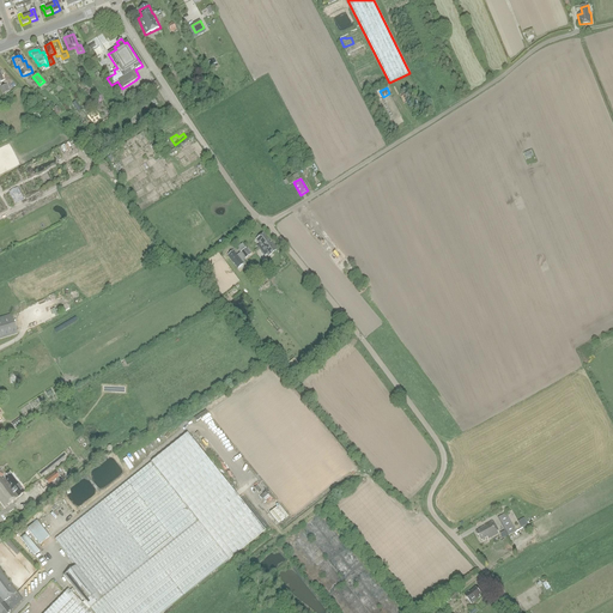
[(269,243),(263,234),(256,240),(260,244),(258,247),(265,256),(267,254),(268,256),(275,252),(278,250),(271,242),(269,243)]
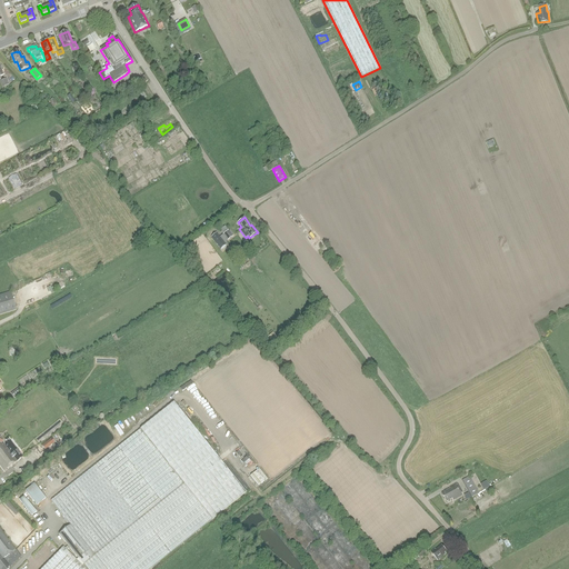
[(221,236),(226,242),(233,236),(229,230),(221,236)]
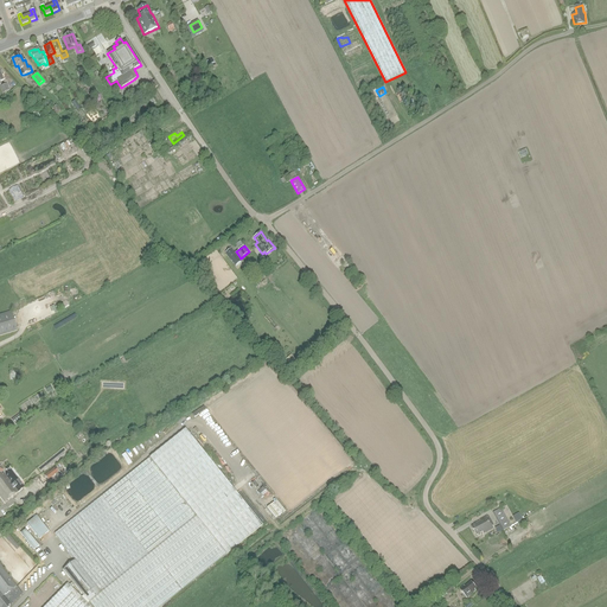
[(231,249),(225,254),(236,266),(241,262),(231,249)]
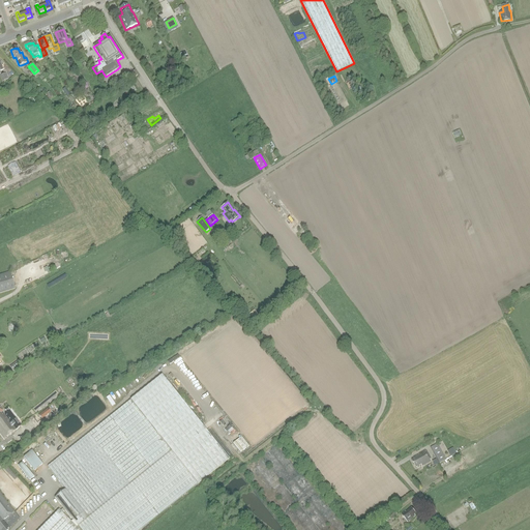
[(0,293),(16,289),(10,272),(0,274),(0,293)]
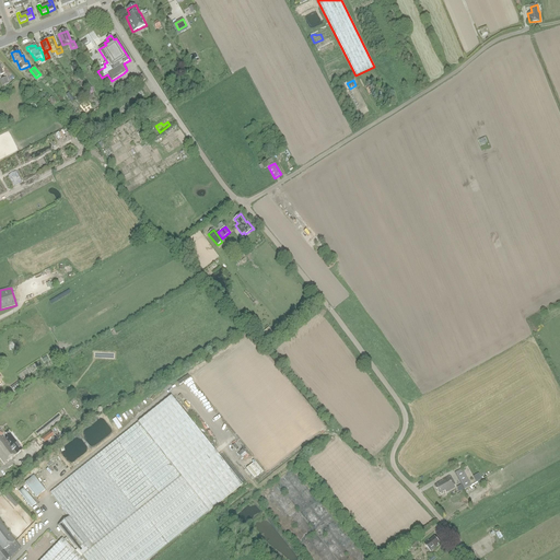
[(20,380),(11,387),(14,393),(24,385),(20,380)]
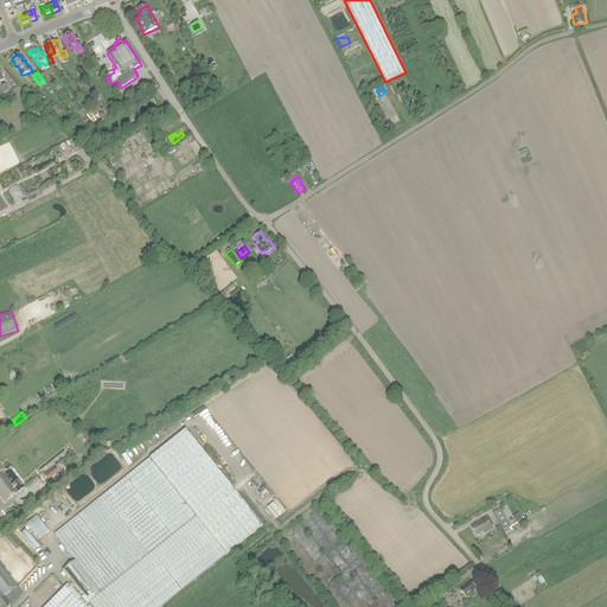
[(160,606),(227,555),(262,526),(185,429),(149,459),(55,535),(75,560),(63,570),(71,580),(89,602),(88,604),(68,583),(45,606),(160,606)]
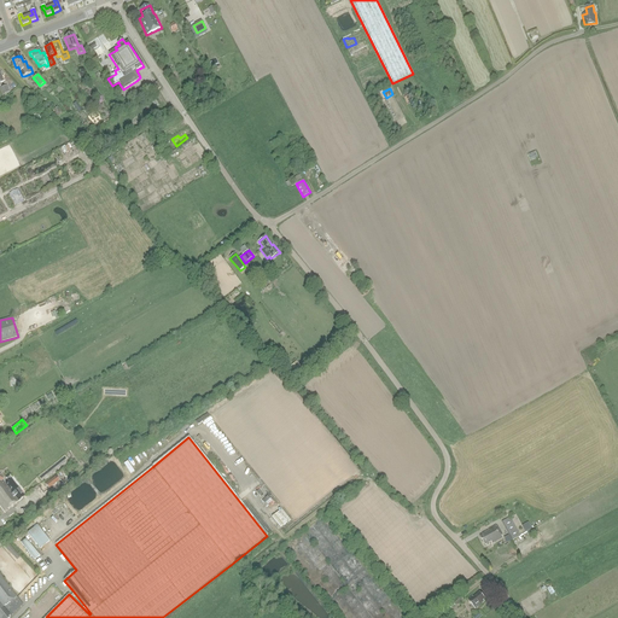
[(63,471),(46,484),(50,488),(66,476),(63,471)]
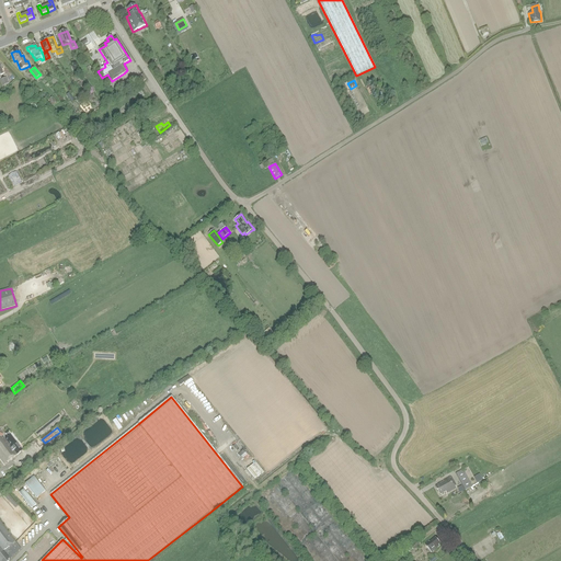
[(0,458),(4,465),(23,450),(11,435),(6,439),(3,436),(0,432),(0,458)]
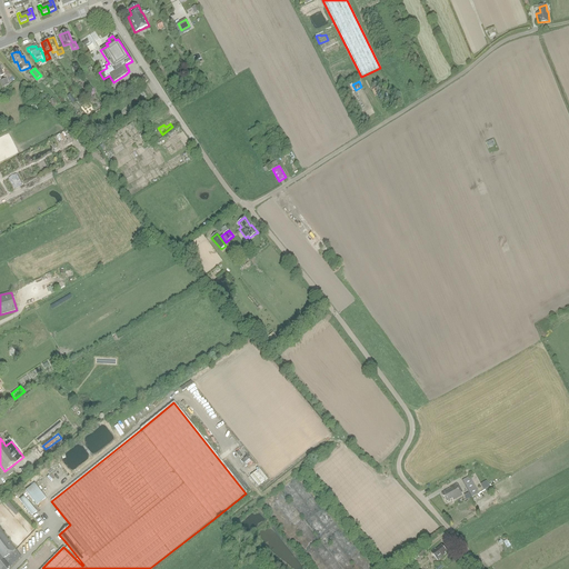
[(242,460),(248,468),(253,463),(247,456),(242,460)]
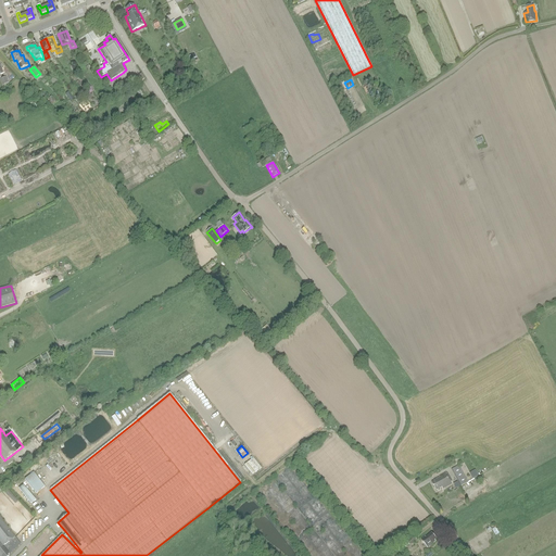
[(252,475),(262,468),(254,457),(244,464),(252,475)]
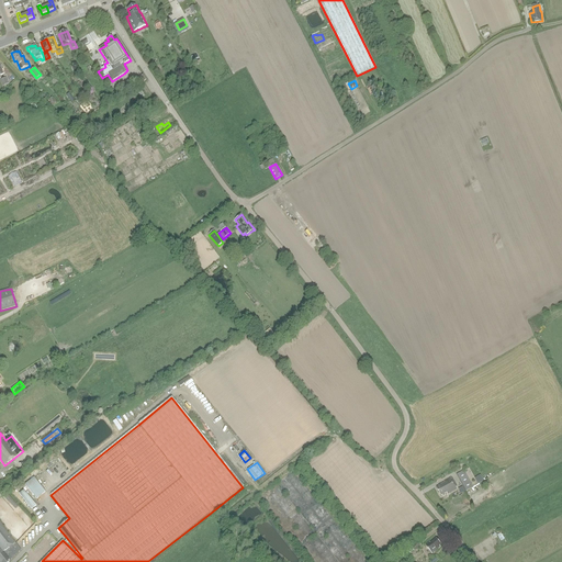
[(463,486),(460,489),(462,493),(467,491),(473,487),(463,471),(457,475),(463,486)]
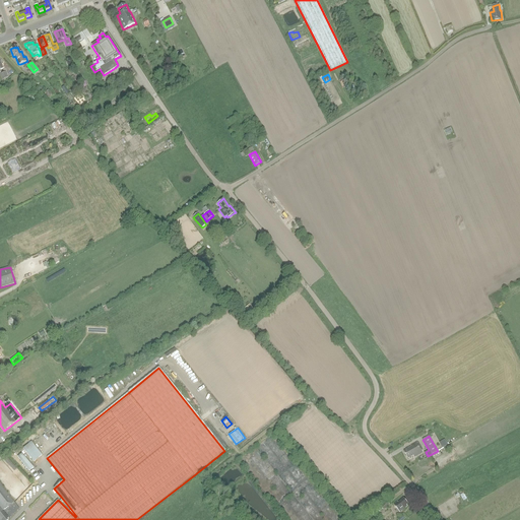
[(42,455),(31,442),(23,448),(34,461),(42,455)]
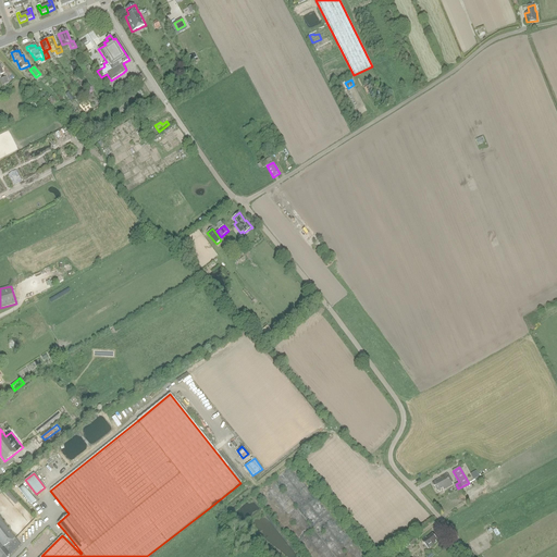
[(444,491),(454,485),(447,474),(441,478),(434,482),(435,483),(433,484),(437,492),(443,489),(444,491)]
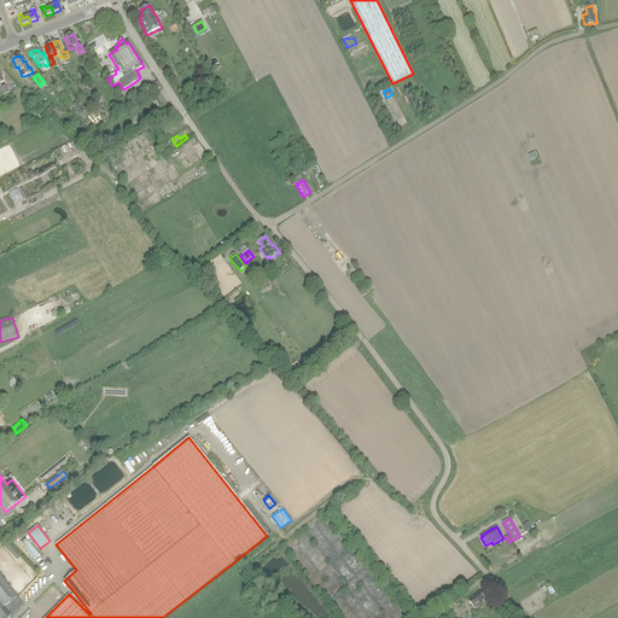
[(21,543),(35,560),(40,555),(27,538),(21,543)]
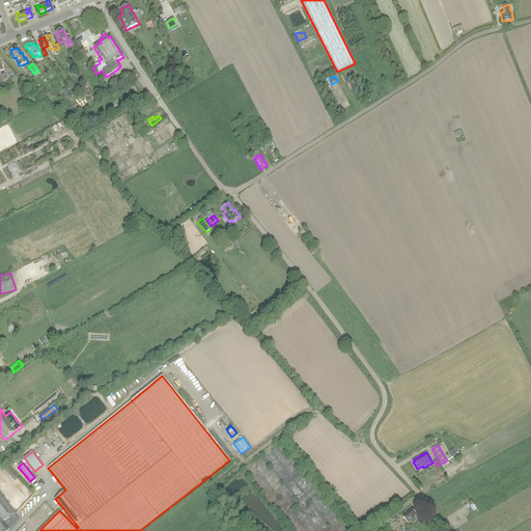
[(15,481),(18,478),(8,467),(4,470),(15,481)]
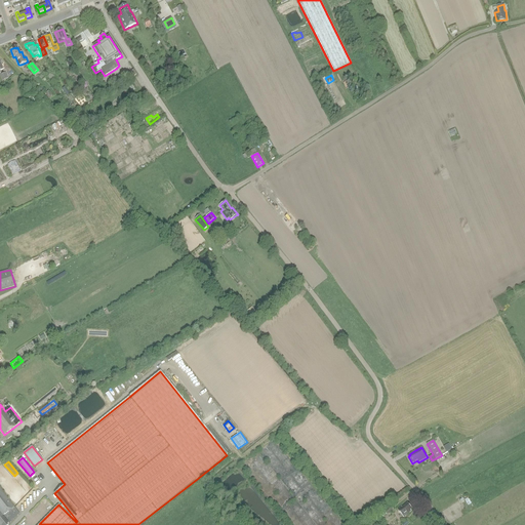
[(0,524),(8,524),(21,516),(0,488),(0,524)]
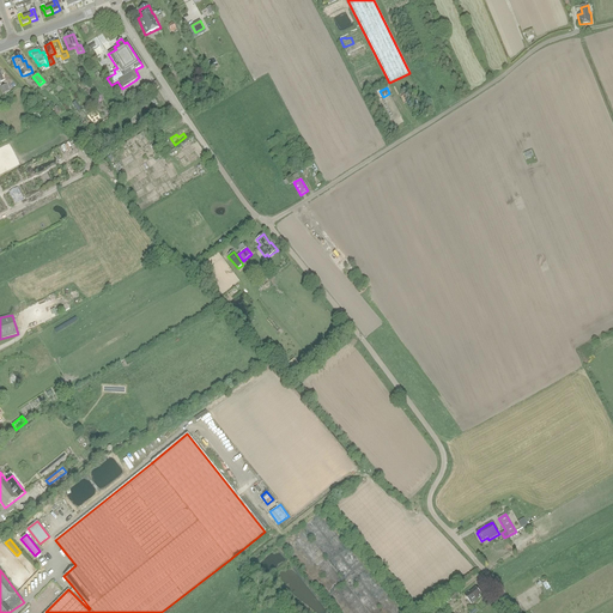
[(44,596),(47,600),(59,588),(56,586),(53,588),(49,584),(40,595),(43,599),(44,596)]
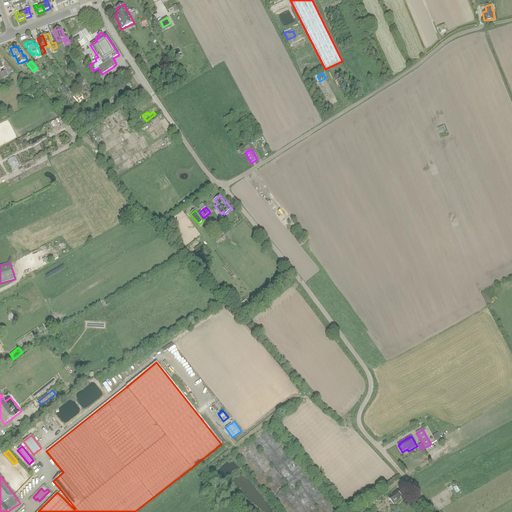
[(400,498),(402,496),(397,491),(392,495),(391,494),(387,497),(394,505),(401,499),(400,498)]
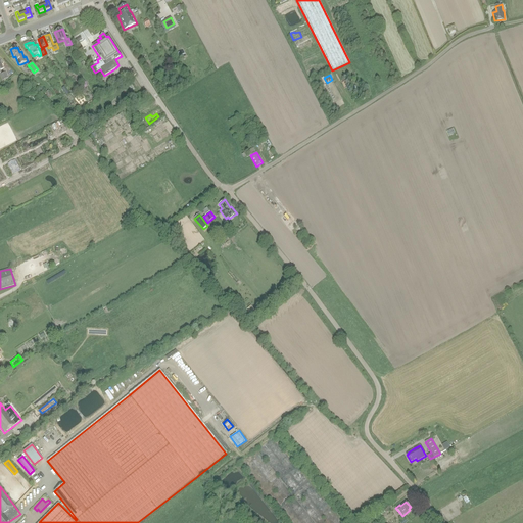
[(382,516),(391,507),(389,505),(380,513),(382,516)]
